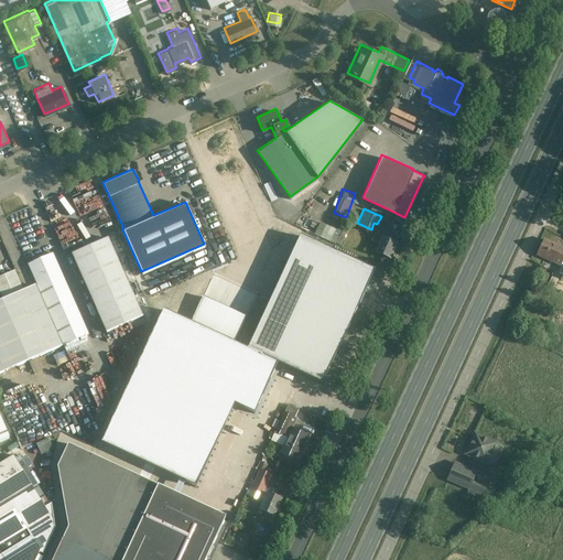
[(334,239),(339,227),(320,217),(314,230),(334,239)]
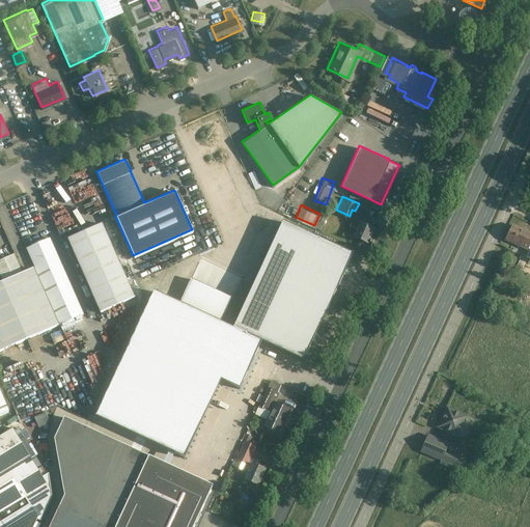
[(152,288),(94,414),(168,448),(173,450),(184,455),(220,378),(239,386),(260,338),(303,358),(352,251),(281,218),(232,325),(220,320),(217,319),(178,301),(152,288)]
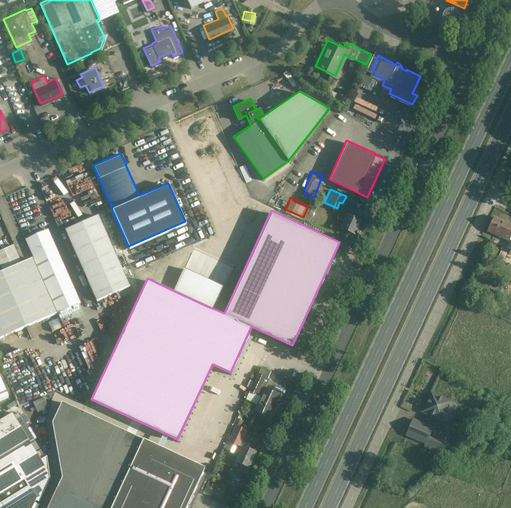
[(346,213),(339,210),(337,215),(343,218),(340,226),(353,232),(359,218),(346,212),(346,213)]
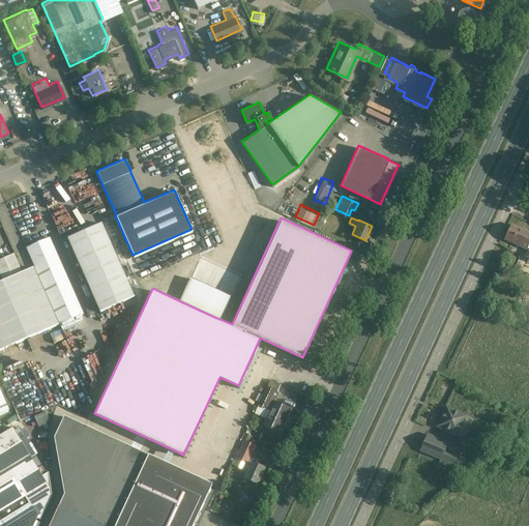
[(133,294),(100,221),(66,235),(99,310),(133,294)]
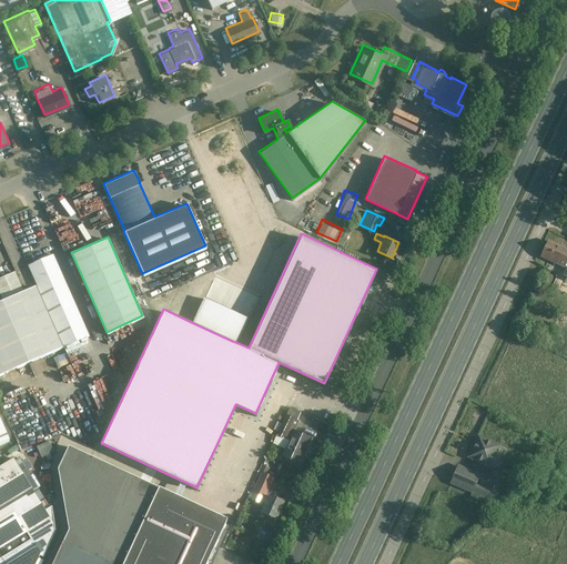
[(566,245),(547,238),(540,253),(564,264),(564,263),(566,264),(566,245)]
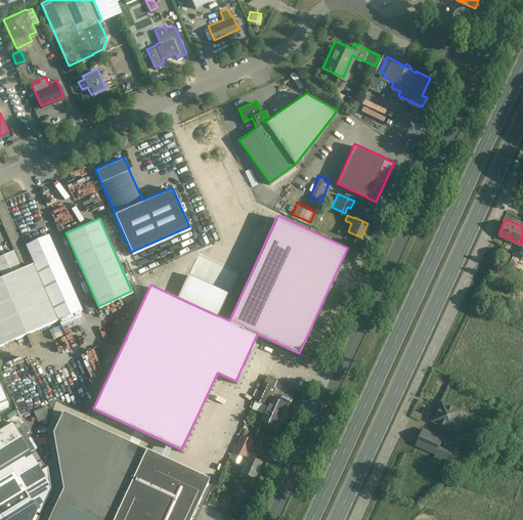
[(81,307),(47,232),(26,243),(58,316),(61,315),(81,307)]
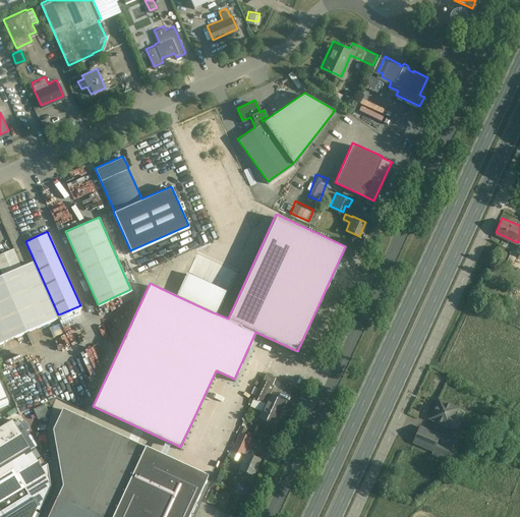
[(0,268),(2,273),(0,274),(0,340),(58,314),(34,260),(20,265),(12,246),(0,251),(0,268)]
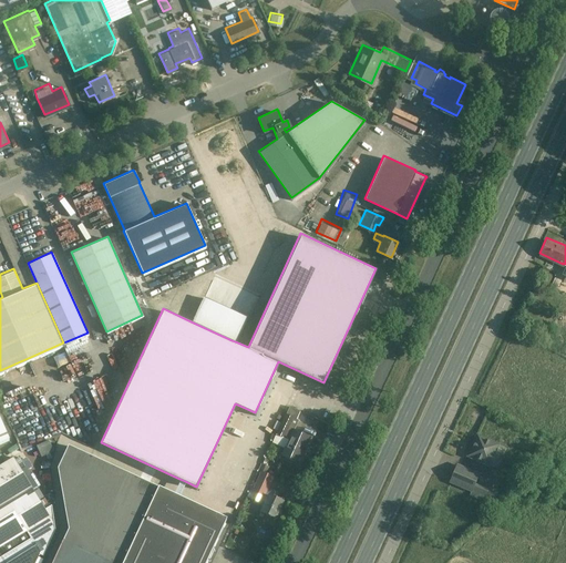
[(552,294),(564,299),(565,294),(565,274),(562,273),(552,294)]
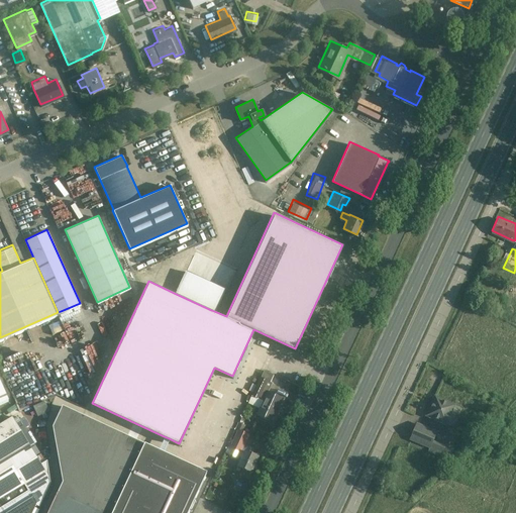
[(84,314),(80,303),(61,311),(66,322),(84,314)]
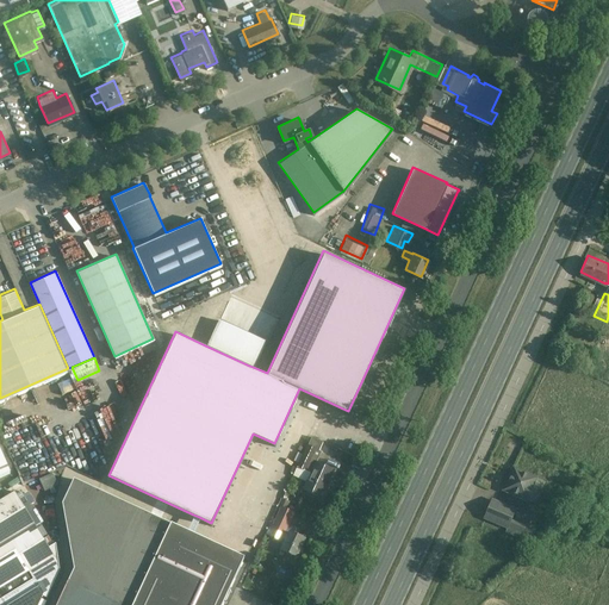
[(298,460),(297,463),(310,469),(305,479),(302,486),(319,494),(333,467),(315,459),(319,449),(317,448),(322,438),(311,434),(306,442),(303,450),(298,460)]
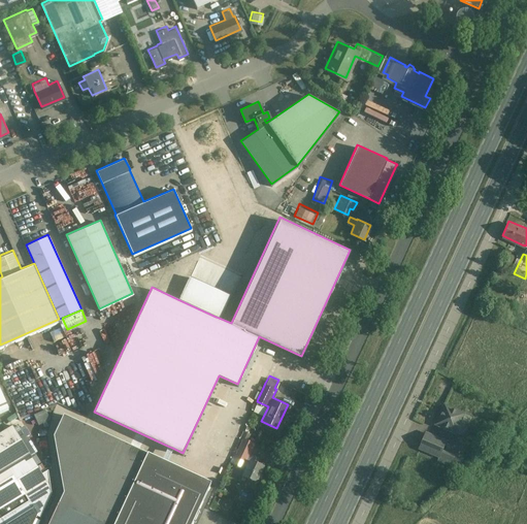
[(0,410),(8,406),(0,388),(0,410)]
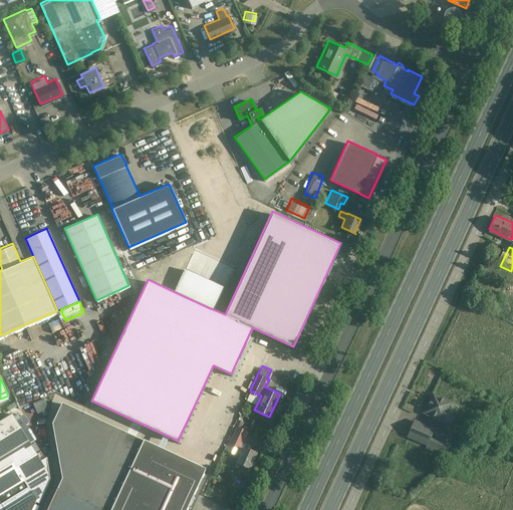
[(451,400),(432,392),(423,411),(442,419),(443,418),(451,421),(455,412),(447,408),(451,400)]
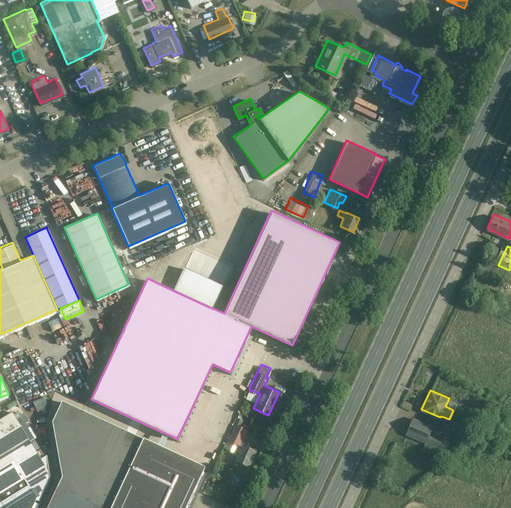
[(48,404),(43,394),(32,399),(37,408),(48,404)]
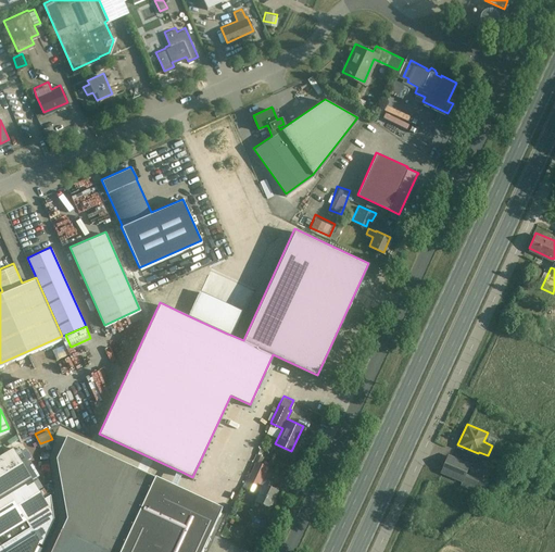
[(200,551),(222,506),(66,435),(55,456),(66,516),(49,551),(200,551)]
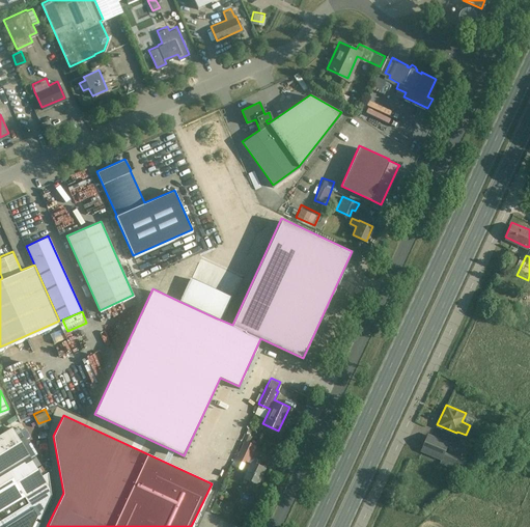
[(0,526),(30,526),(35,516),(39,517),(51,493),(48,469),(43,473),(12,424),(0,431),(0,526)]
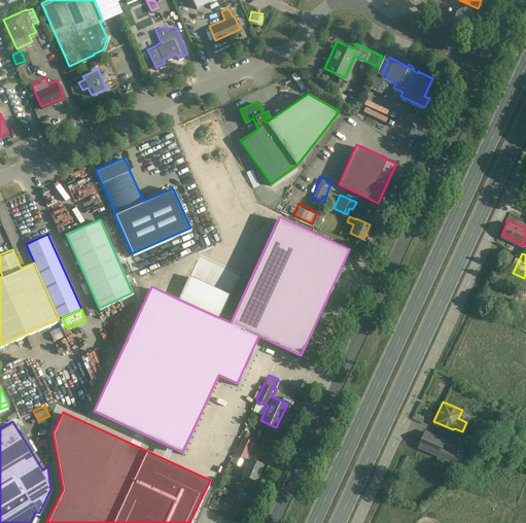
[(448,453),(439,450),(444,438),(424,429),(417,445),(437,454),(435,457),(457,466),(459,461),(447,456),(448,453)]
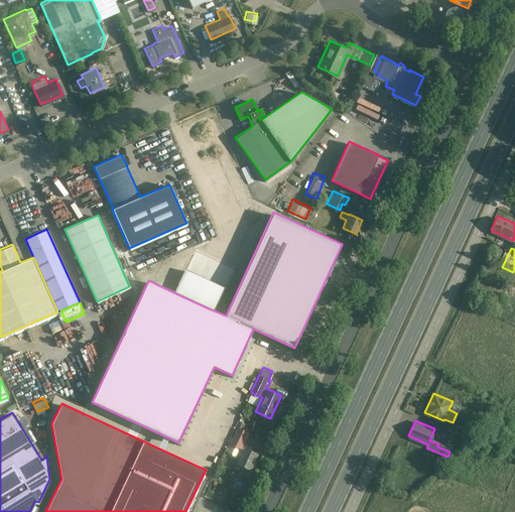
[(248,430),(237,425),(228,443),(243,451),(237,463),(249,469),(256,454),(250,451),(252,444),(243,440),(248,430)]
